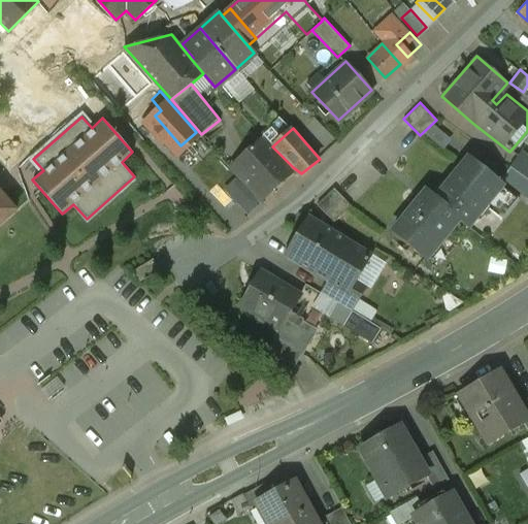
[(263,133),(232,162),(262,197),(293,167),(272,146),(263,133)]
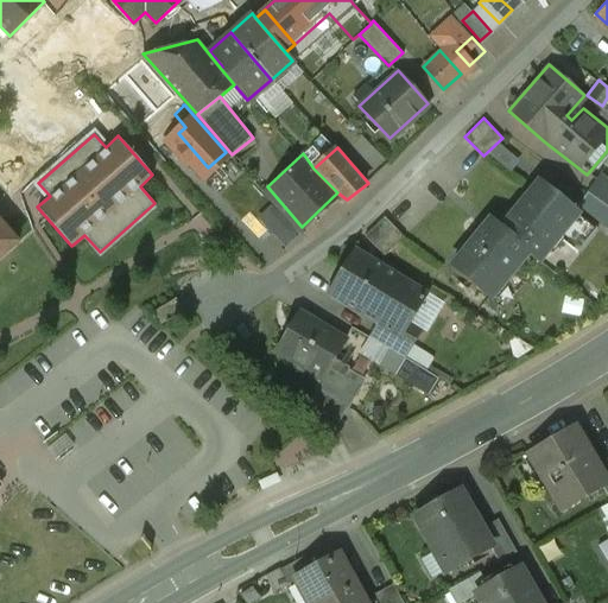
[(607,178),(600,171),(586,190),(607,205),(607,178)]
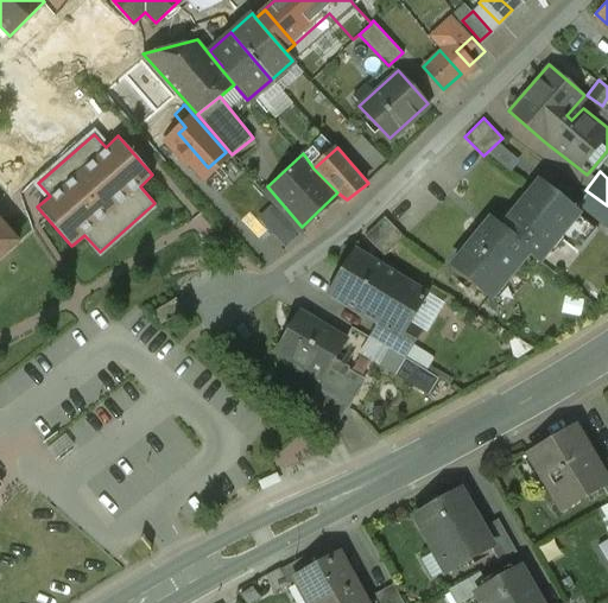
[(491,217),(451,266),(489,297),(527,251),(538,259),(558,235),(576,211),(577,210),(539,181),(501,227),(491,217)]
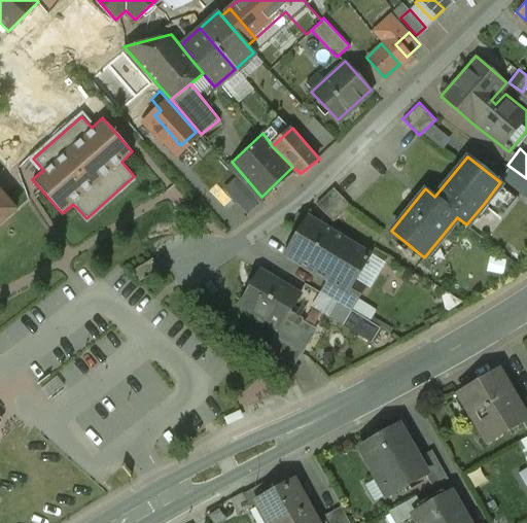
[(517,197),(499,183),(484,204),(500,217),(517,197)]
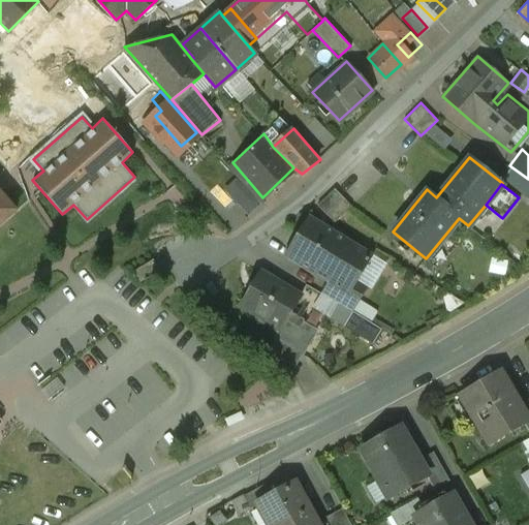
[(334,187),(317,204),(334,221),(350,205),(334,187)]
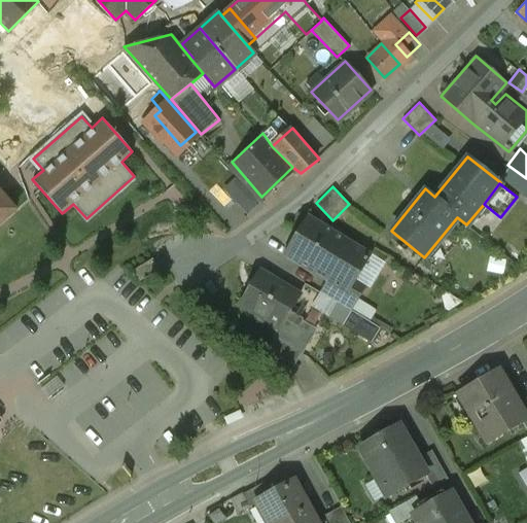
[(0,222),(15,209),(0,190),(0,222)]
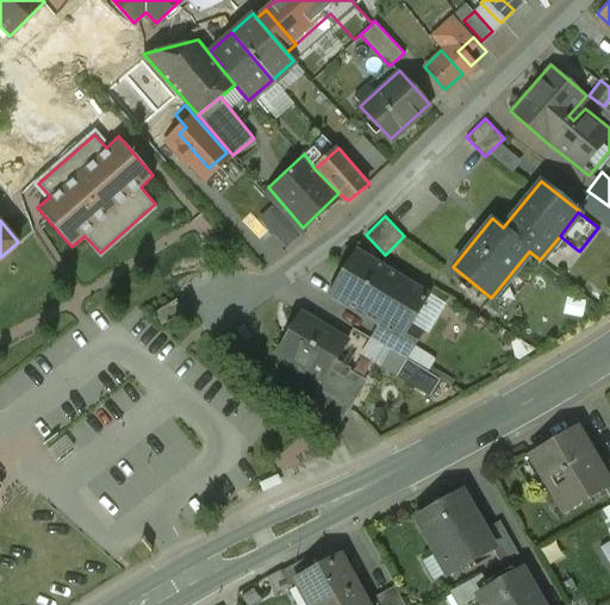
[(429,293),(355,248),(328,293),(362,315),(377,324),(402,338),(411,323),(429,293)]
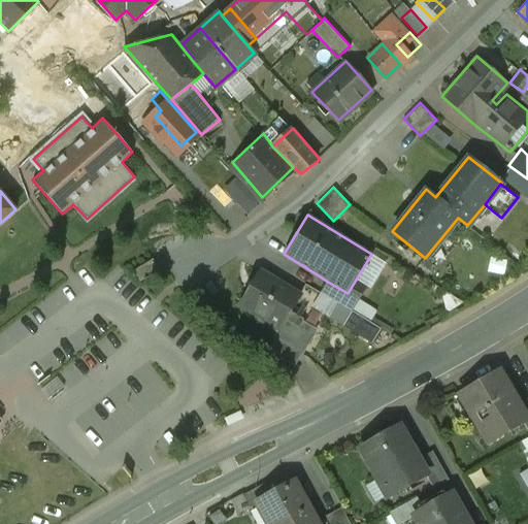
[(159,268),(153,257),(133,269),(139,280),(159,268)]
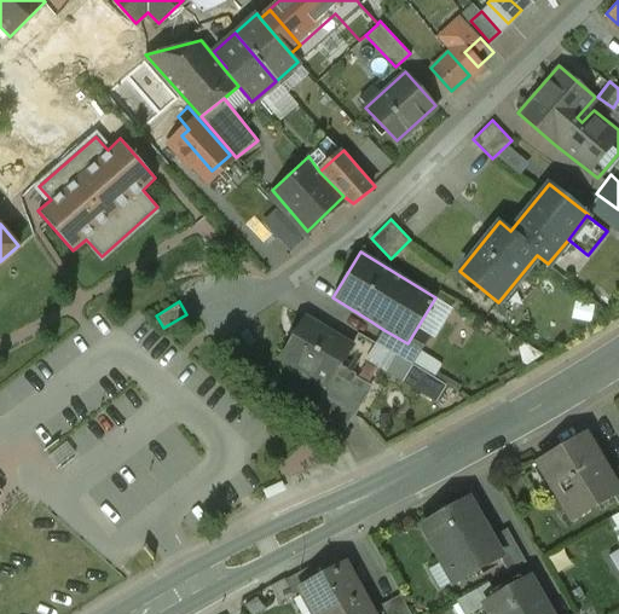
[(352,345),(304,317),(282,355),(306,370),(304,372),(327,387),(352,345)]
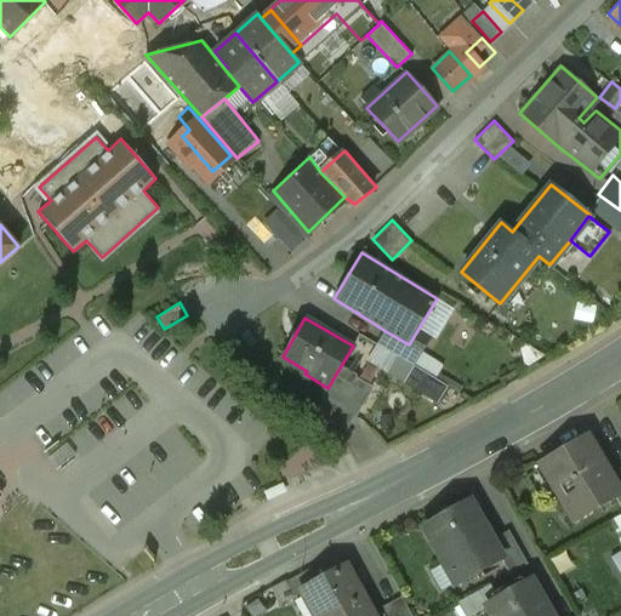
[(409,344),(383,330),(376,342),(412,364),(431,336),(419,329),(409,344)]
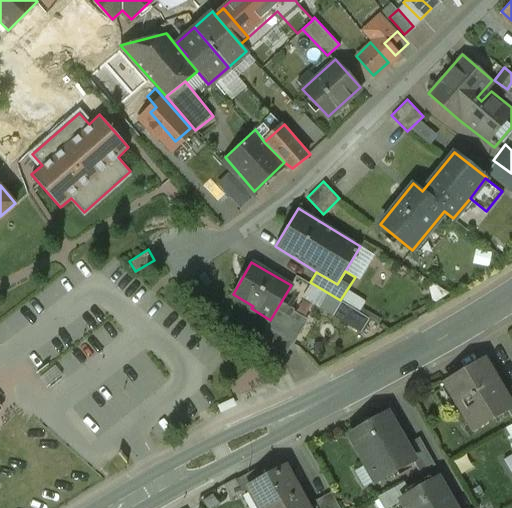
[(294,340),(268,325),(259,339),(285,354),(294,340)]
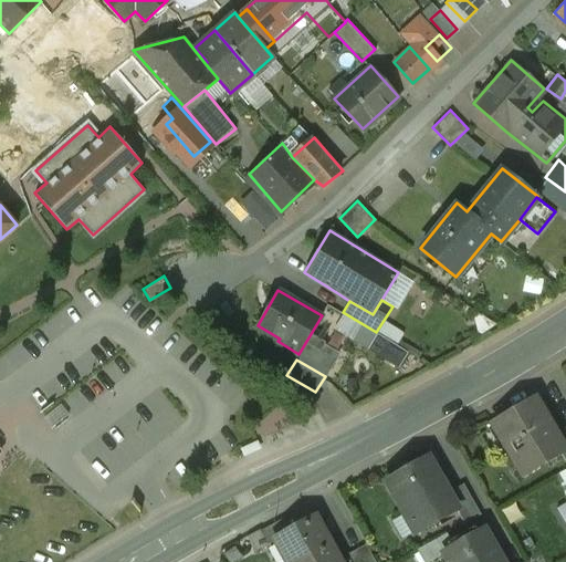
[(534,397),(492,422),(523,474),(561,451),(565,449),(555,432),(534,397)]
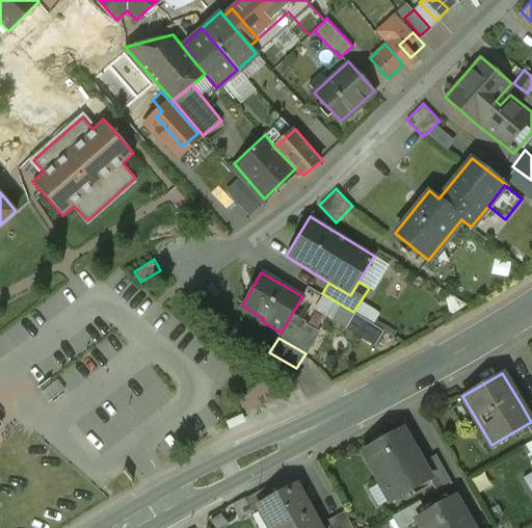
[(531,399),(522,405),(531,422),(527,424),(531,431),(531,399)]
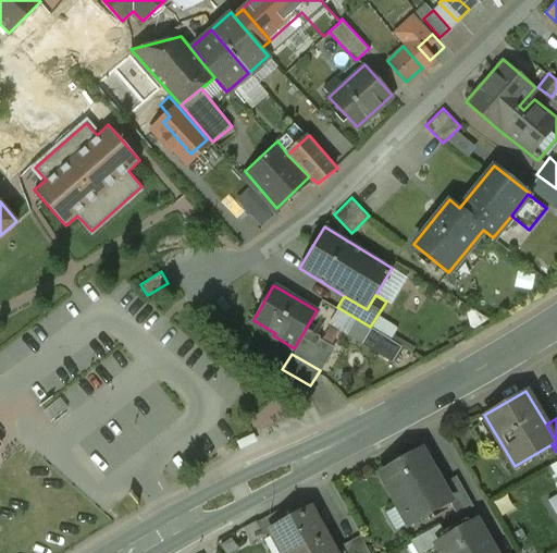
[(421,449),(380,472),(408,523),(448,499),(449,499),(441,483),(421,449)]
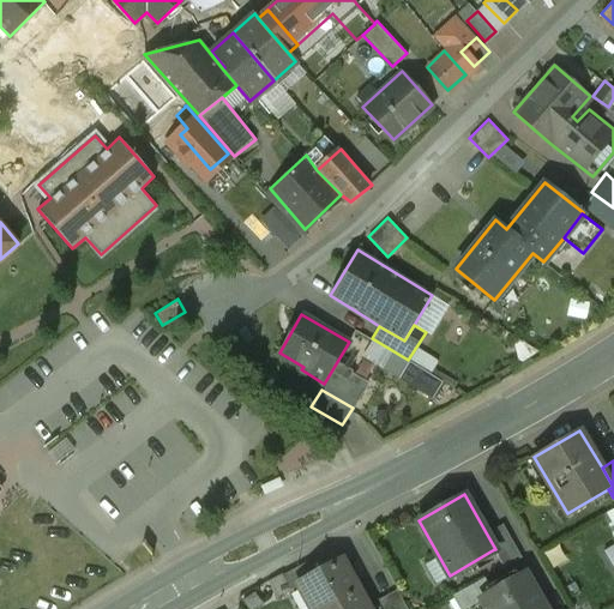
[(522,555),(503,523),(486,532),(495,549),(494,549),(504,566),(522,555)]
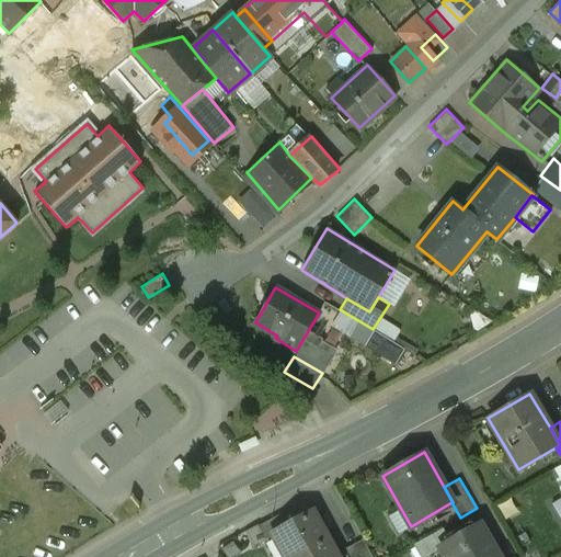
[(284,510),(258,524),(264,537),(272,534),(272,533),(290,522),(284,510)]
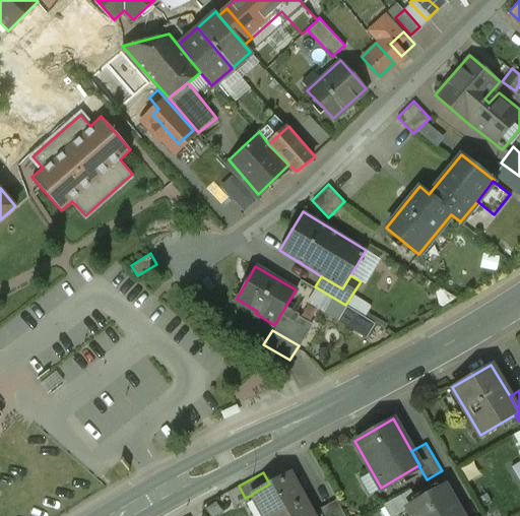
[(269,484),(252,494),(252,495),(264,515),(268,515),(303,498),(289,472),(269,484)]
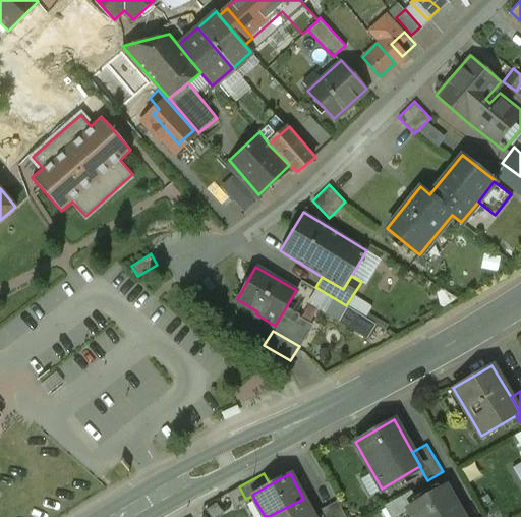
[(417,501),(407,507),(407,508),(412,516),(464,516),(446,484),(417,501)]
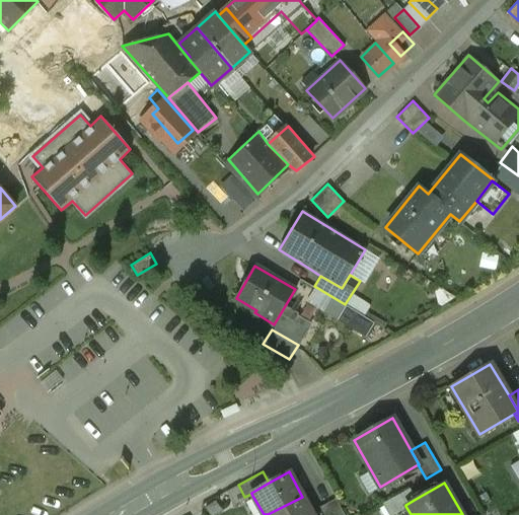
[(410,487),(382,502),(389,514),(405,506),(405,505),(416,499),(410,487)]
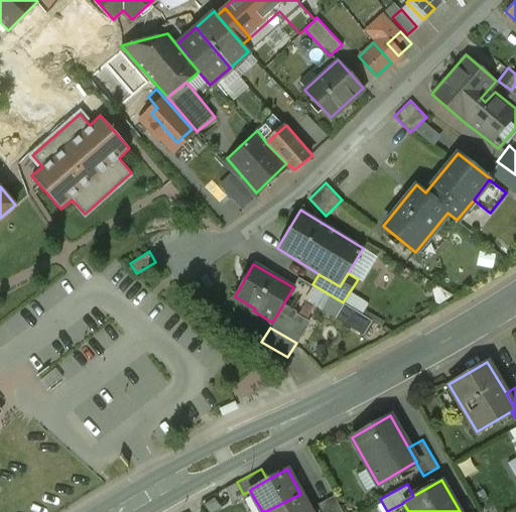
[(310,511),(300,494),(266,511),(310,511)]
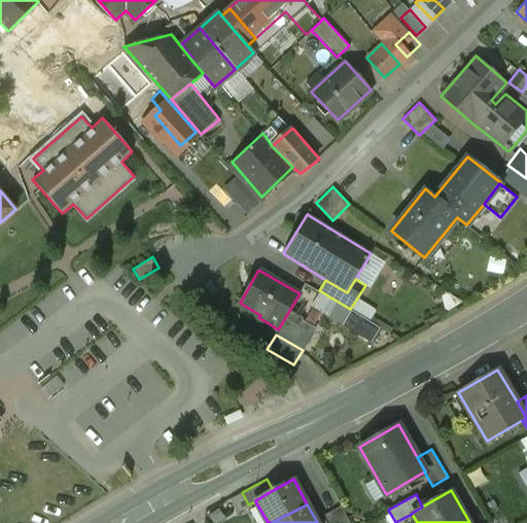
[(350,522),(340,504),(324,514),(328,522),(350,522)]
